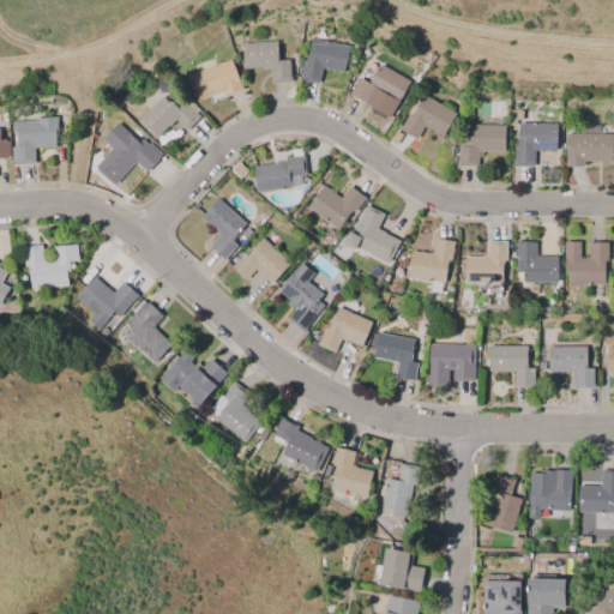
[(311,37),(347,46),(342,71),(321,67),(318,83),(298,79),(302,60),(305,60),(311,37)]
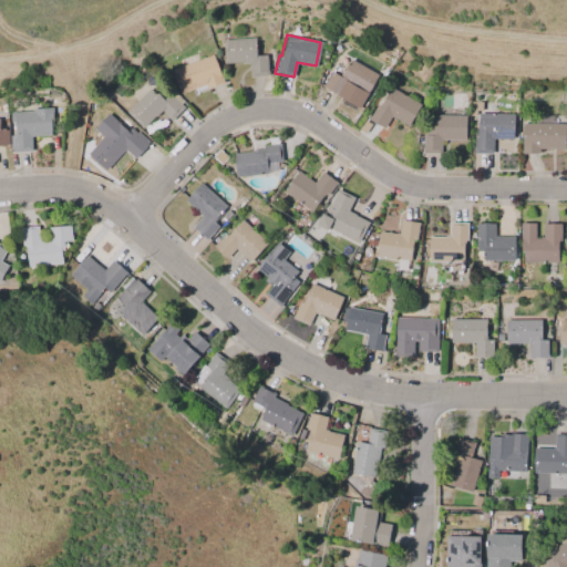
[(254,38),(255,55),(266,54),(267,75),(249,76),(248,61),(224,63),(222,40),(254,38)]
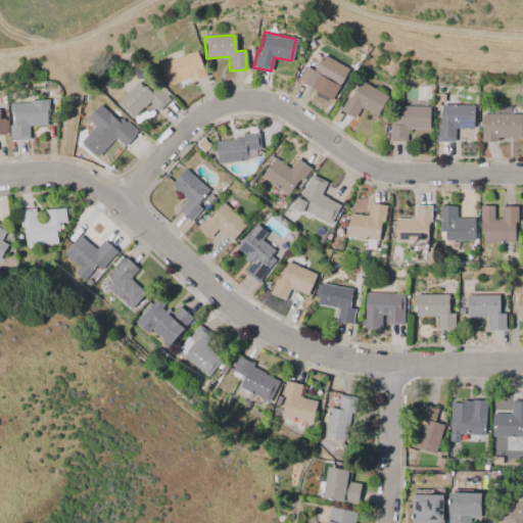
[(195,50),(203,70),(204,70),(206,76),(190,81),(189,77),(167,85),(158,63),(195,50)]
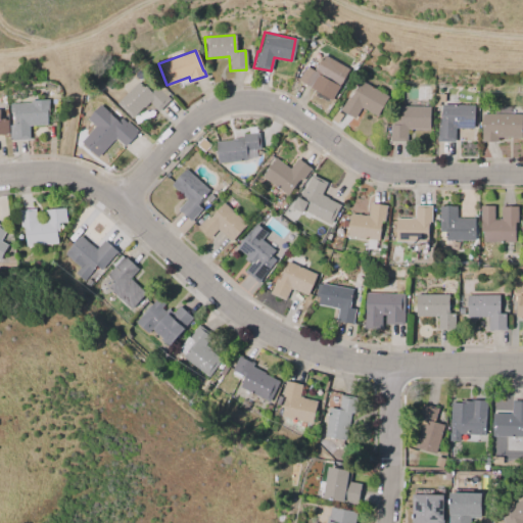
[(348,68),(330,99),(310,87),(310,86),(297,79),(305,65),(313,70),(323,53),(348,68)]
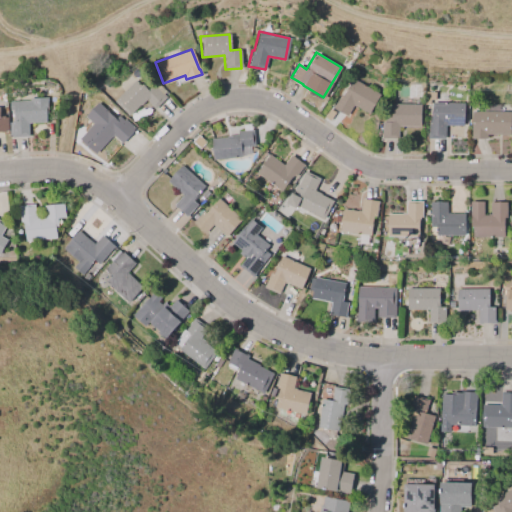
[(114,100),(135,79),(140,85),(141,83),(143,85),(151,77),(165,91),(163,94),(165,97),(153,109),(145,101),(141,105),(139,104),(128,115),(114,100)]
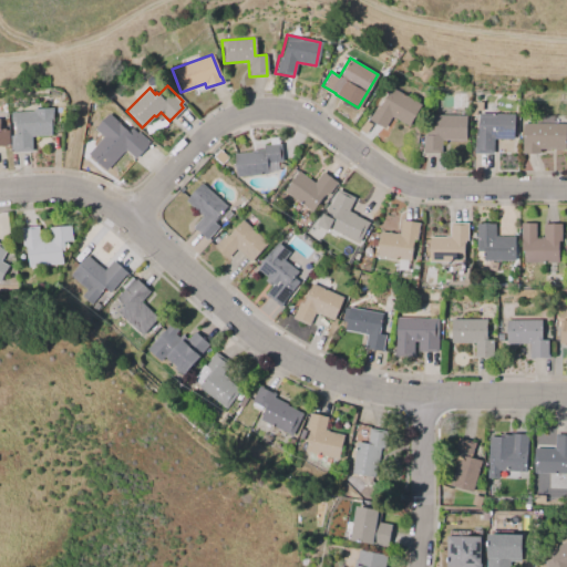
[(389,86),(420,104),(408,126),(390,116),(383,129),(368,120),(375,105),(378,106),(389,86)]
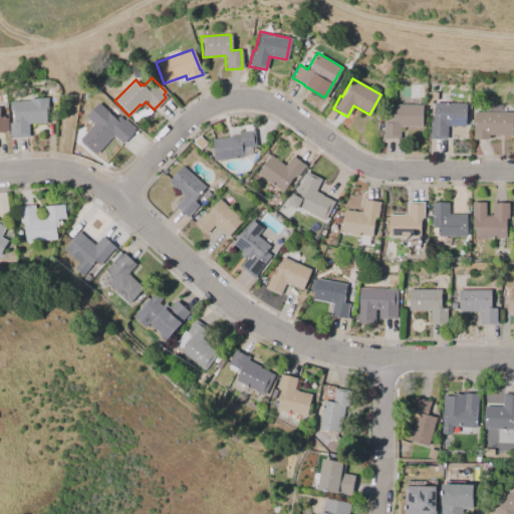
[(46,97),(47,112),(46,112),(46,120),(26,122),(27,137),(11,138),(11,136),(9,136),(8,121),(10,121),(10,120),(12,120),(12,116),(9,116),(9,111),(12,111),(12,110),(9,110),(8,101),(29,100),(29,98),(46,97)]
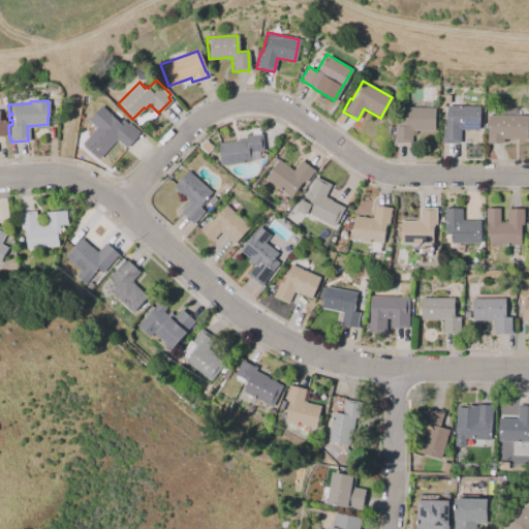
[(100,105),(121,126),(122,125),(124,126),(129,121),(139,131),(124,147),(117,139),(102,154),(86,137),(95,127),(86,119),(100,105)]
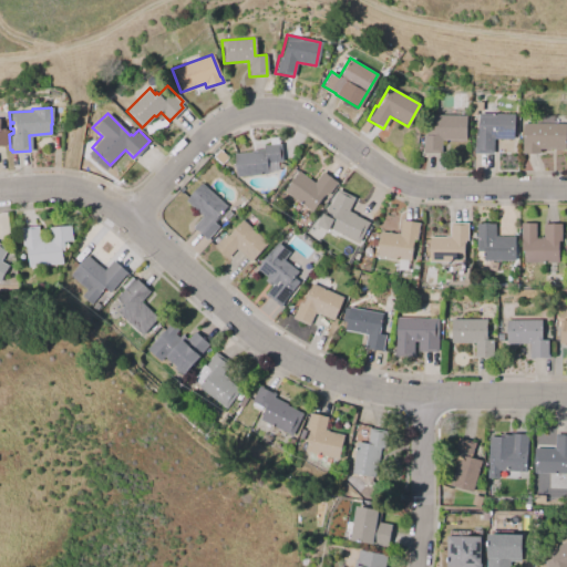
[(513,113),(513,138),(492,138),(492,153),(474,153),(474,134),(477,135),(477,113),(513,113)]
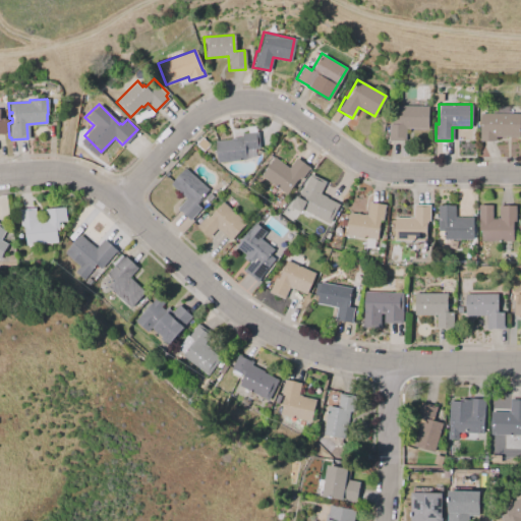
[(519,136),(496,136),(496,140),(480,140),(479,113),(493,113),(493,105),(509,105),(509,113),(519,113),(519,136)]
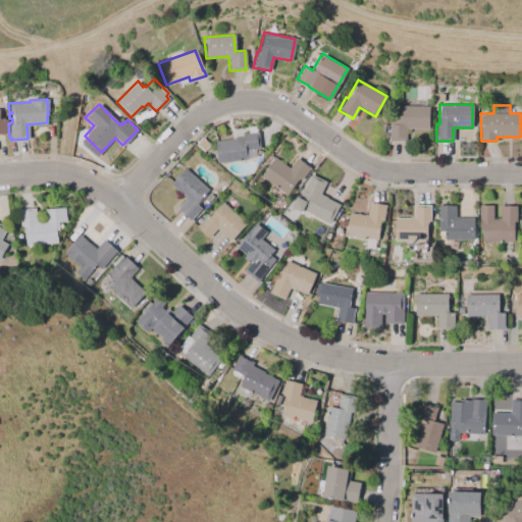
[(428,106),(428,128),(405,128),(405,141),(387,141),(387,115),(398,116),(398,106),(428,106)]
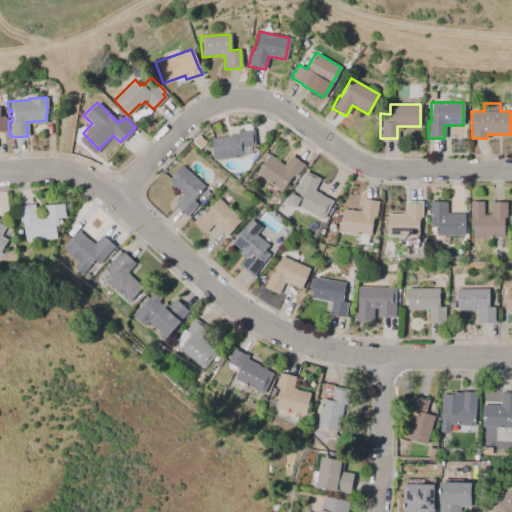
[(0,129),(8,129),(7,115),(0,115),(0,129)]
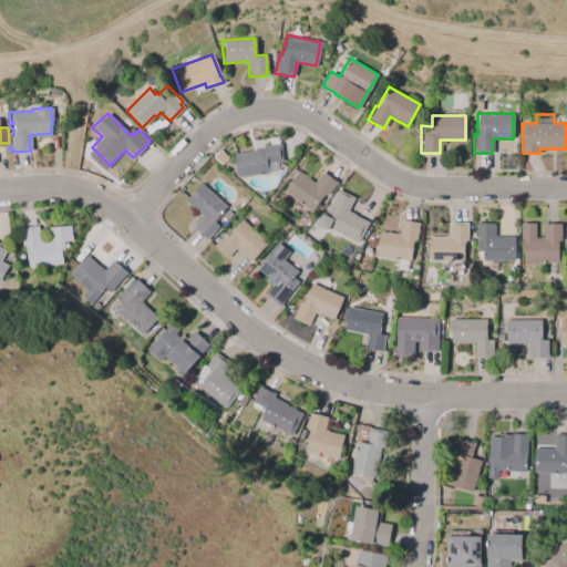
[(267,173),(236,176),(234,153),(250,152),(250,150),(263,148),(263,144),(280,143),(281,161),(277,161),(278,169),(267,171),(267,173)]
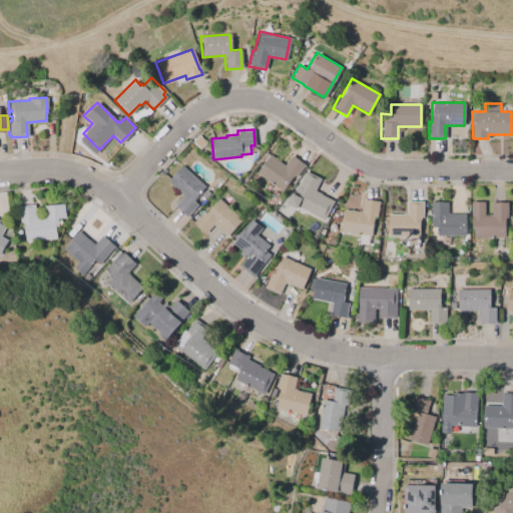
[(199,148),(191,141),(198,134),(206,141),(199,148)]
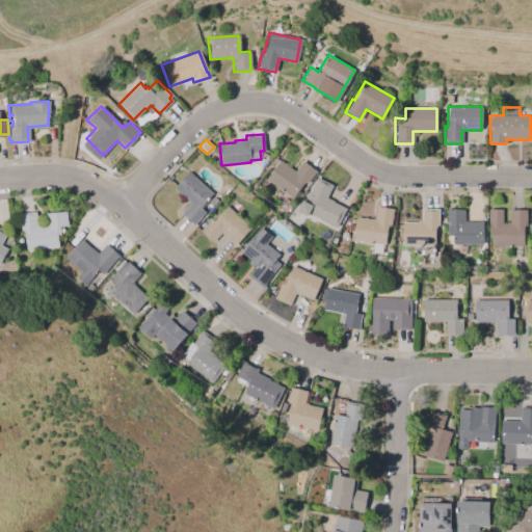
[(303,181),(291,197),(265,179),(278,160),(294,171),(301,160),(315,170),(307,183),(303,181)]
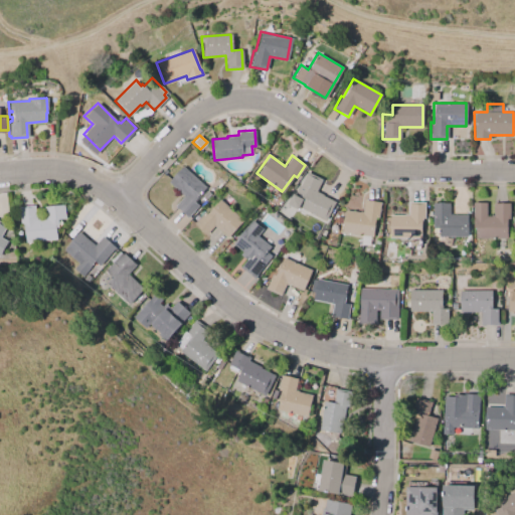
[(205,187),(193,200),(198,205),(187,217),(174,206),(183,196),(168,182),(182,166),(205,187)]
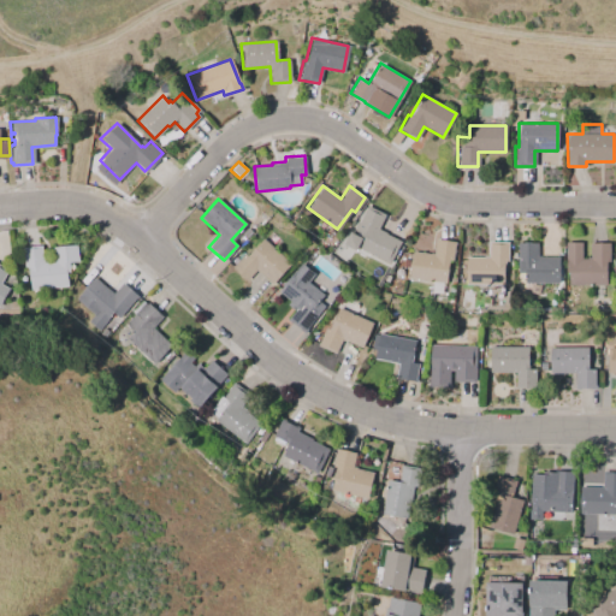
[(366,205),(384,213),(377,227),(385,231),(384,234),(400,241),(389,264),(356,247),(355,250),(342,243),(349,230),(351,231),(357,220),(357,221),(366,205)]
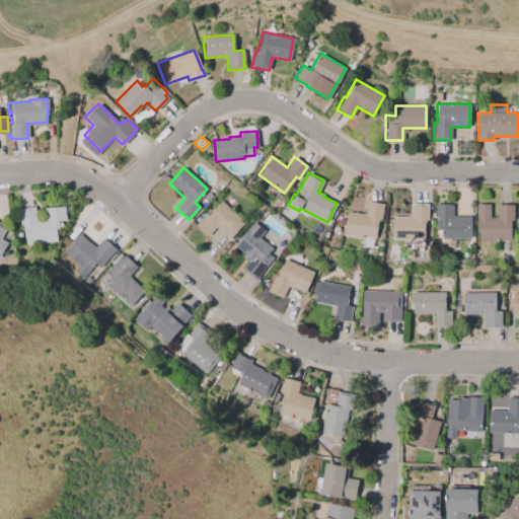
[(244,223),(228,239),(215,227),(206,236),(194,224),(205,213),(207,215),(221,201),(244,223)]
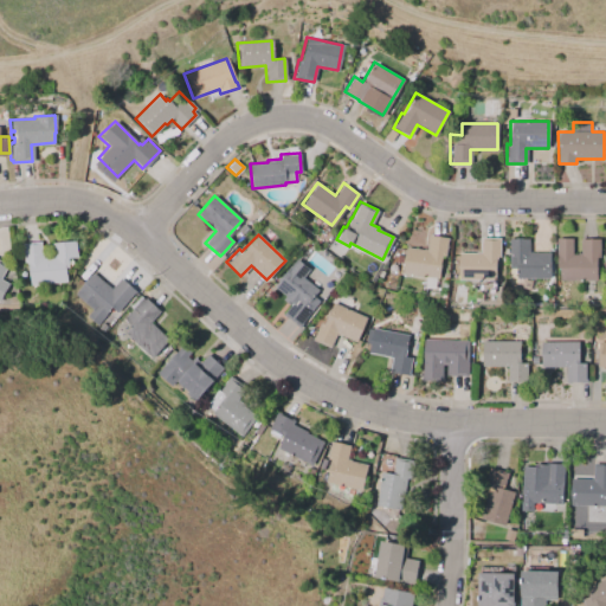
[(438,278),(401,274),(405,247),(423,250),(423,249),(426,249),(427,236),(447,238),(445,256),(440,255),(438,278)]
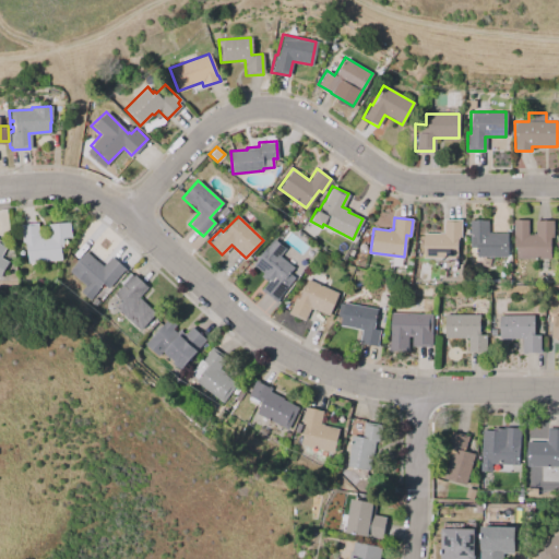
[(423,233),(439,233),(439,232),(442,232),(442,218),(460,218),(460,236),(458,236),(456,258),(421,257),(423,233)]
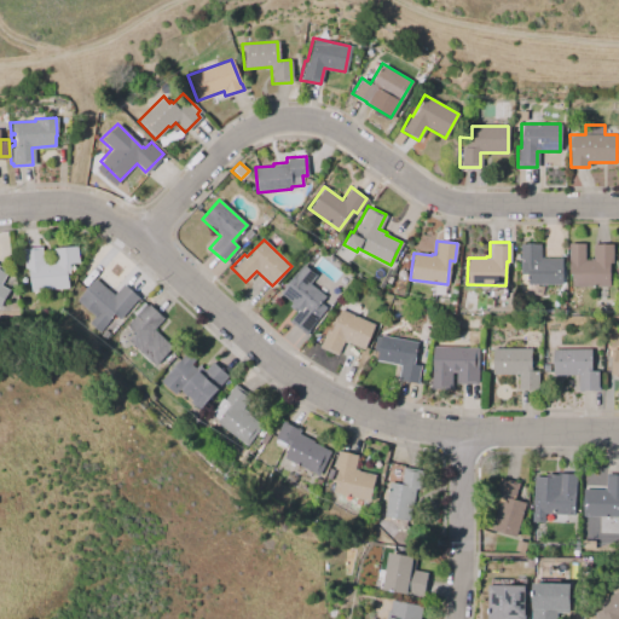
[(539,258),(561,258),(561,284),(525,284),(525,273),(519,273),(520,243),(539,243),(539,258)]
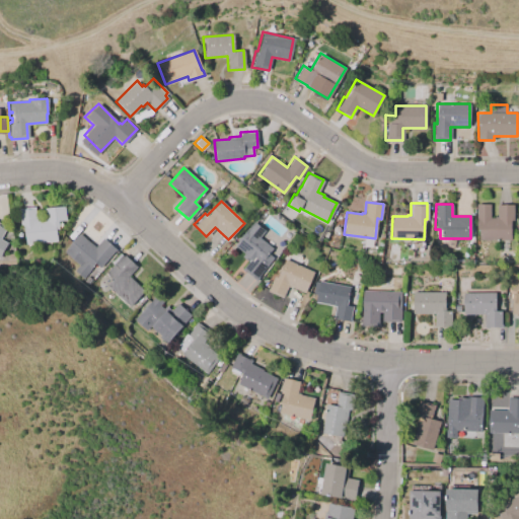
[(489,204),(490,217),(497,217),(497,205),(512,205),(513,220),(510,220),(510,239),(476,240),(476,204),(489,204)]
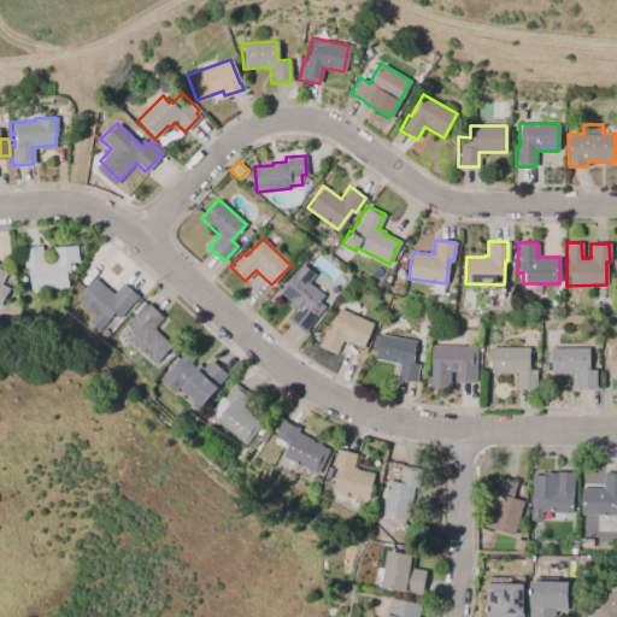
[(31,289),(74,286),(71,263),(83,262),(82,245),(57,247),(58,260),(47,262),(46,246),(28,248),(31,289)]
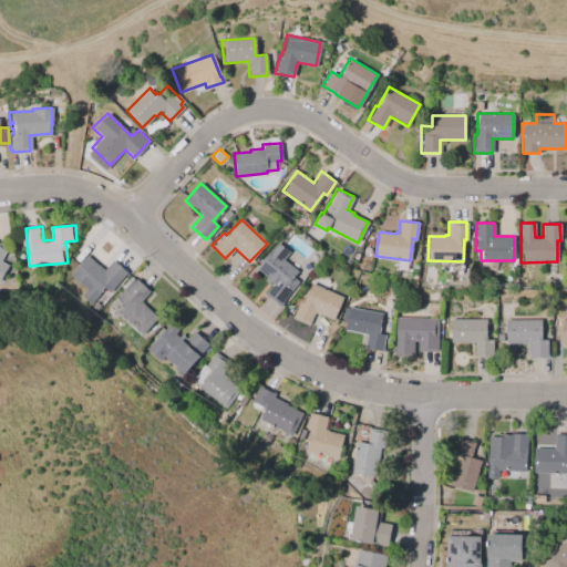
[(296,270),(291,276),(298,281),(282,302),(279,307),(264,295),(270,286),(263,280),(266,277),(255,268),(276,241),(288,251),(282,259),(296,270)]
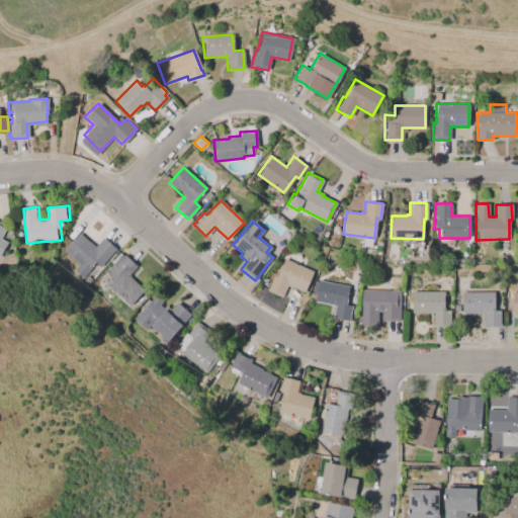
[(0,260),(14,229),(0,222),(0,260)]
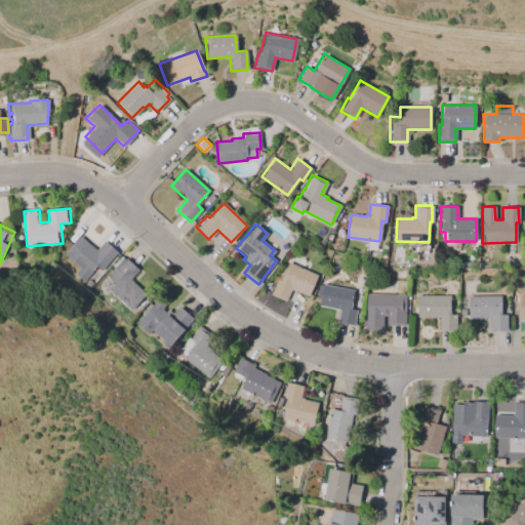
[(90,286),(119,250),(108,241),(99,251),(82,237),(67,255),(81,268),(76,274),(90,286)]
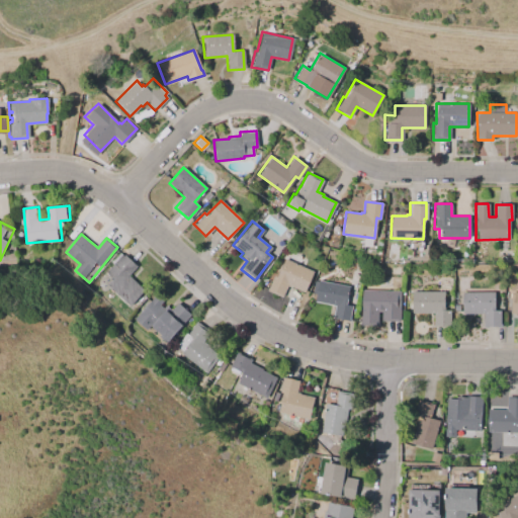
[(108,284),(132,307),(147,291),(132,275),(140,266),(125,253),(107,273),(113,279),(108,284)]
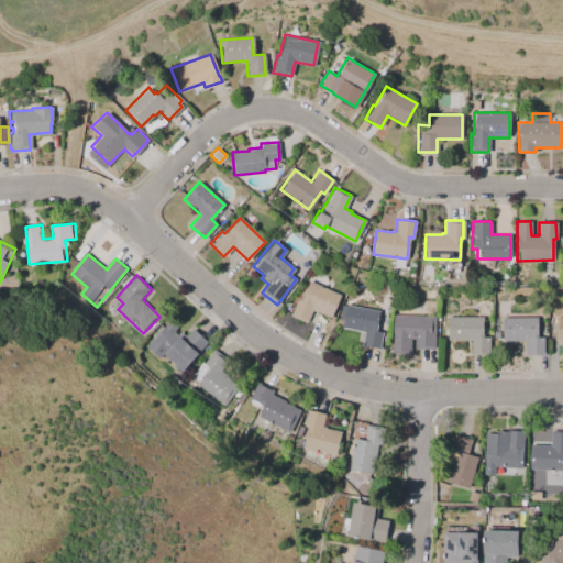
[(341,295),(330,318),(311,309),(306,322),(289,315),(297,299),(299,300),(308,280),(341,295)]
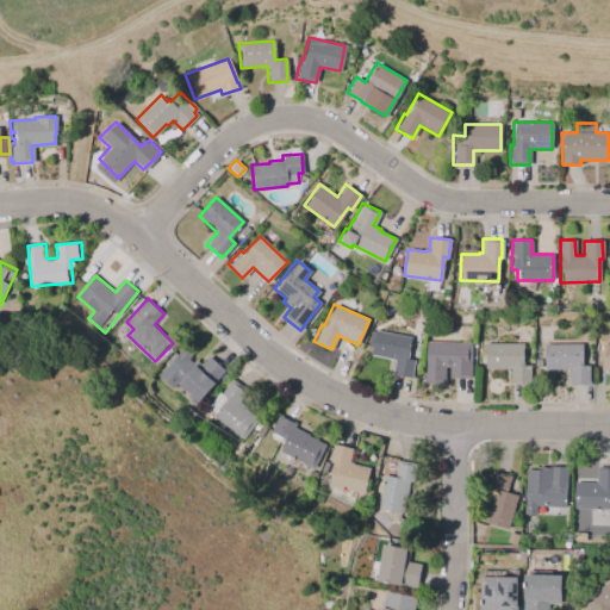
[(374,330),(411,336),(406,359),(415,360),(411,378),(391,374),(394,360),(369,355),(372,346),(366,344),(368,330),(374,331),(374,330)]
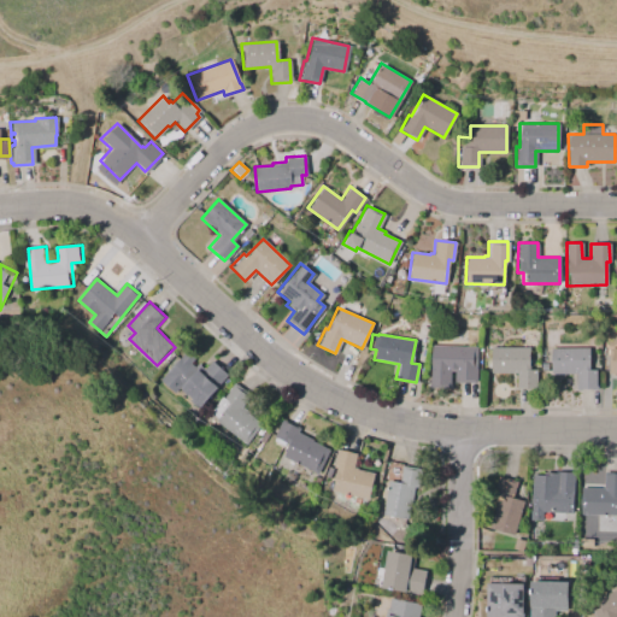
[(430,345),(476,346),(475,382),(453,382),(453,370),(450,370),(448,387),(429,387),(430,345)]
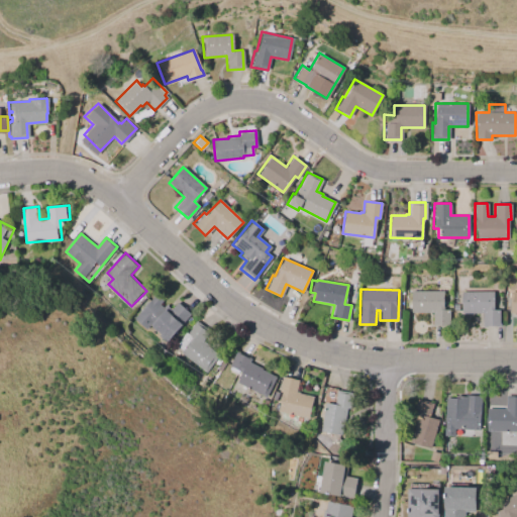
[(410,290),(443,290),(443,309),(448,309),(448,325),(431,325),(431,311),(410,312),(410,290)]
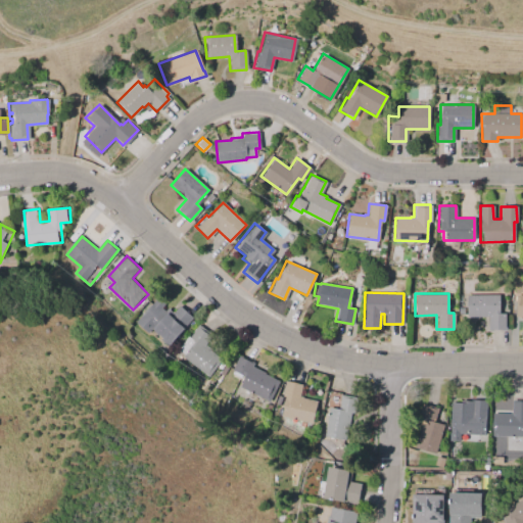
[(466,294),(498,294),(498,313),(505,313),(505,329),(487,329),(487,316),(466,316),(466,294)]
